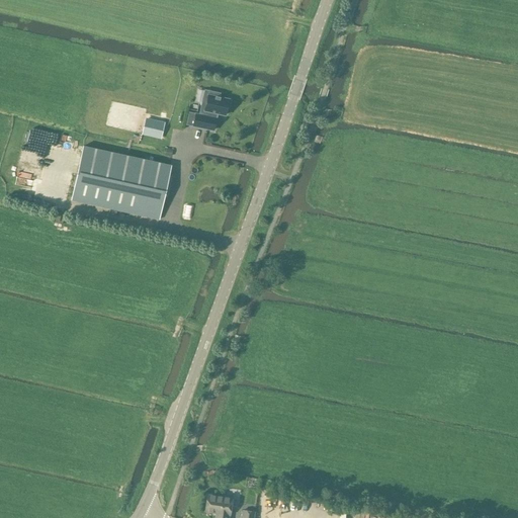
[(195,113),(192,125),(213,131),(216,118),(217,113),(225,115),(227,108),(228,108),(230,101),(229,100),(229,99),(219,97),(220,93),(208,91),(206,102),(202,102),(199,114),(195,113)]
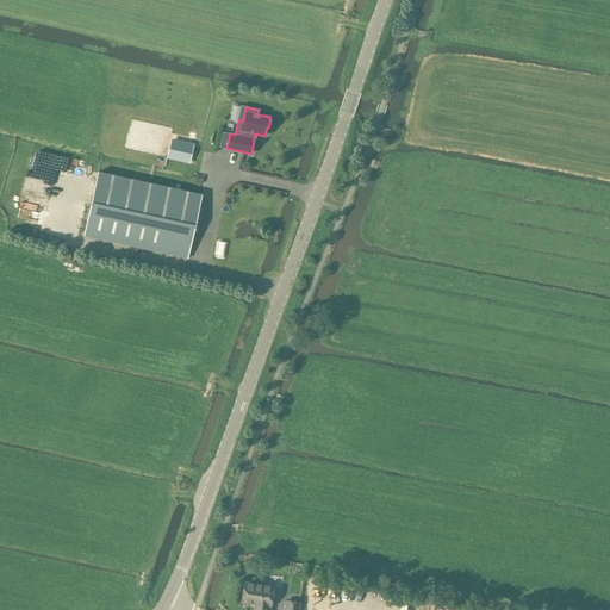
[(172,137),(167,156),(184,160),(187,141),(172,137)]
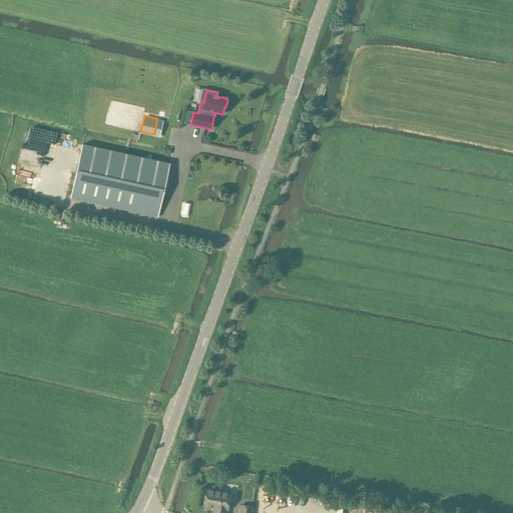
[(157,217),(168,163),(82,144),(70,198),(71,198),(157,217)]
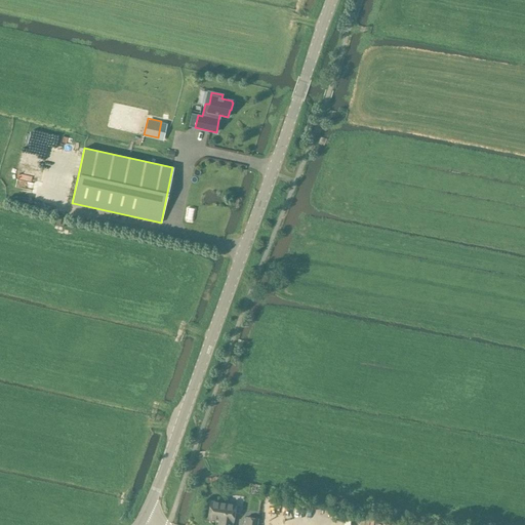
[(235,505),(209,500),(209,502),(208,502),(207,509),(208,509),(207,518),(218,520),(217,524),(231,524),(232,522),(233,522),(235,505)]
